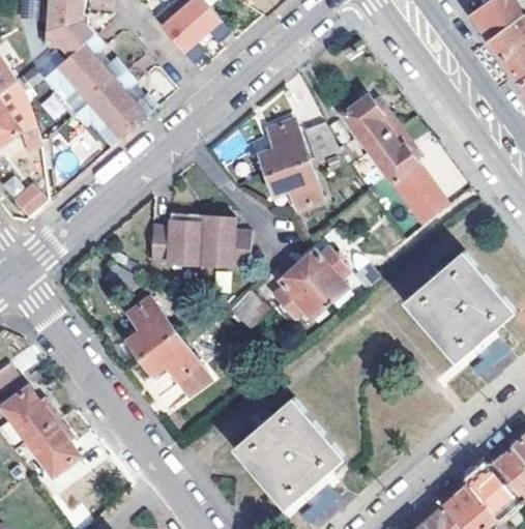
[(110,125),(120,137),(157,106),(148,95),(139,103),(128,91),(138,83),(118,59),(107,68),(96,56),(107,47),(87,22),(88,0),(44,0),(39,54),(52,56),(60,50),(66,58),(45,77),(56,90),(60,87),(69,98),(79,91),(90,104),(78,114),(88,129),(92,124),(99,135),(110,125)]
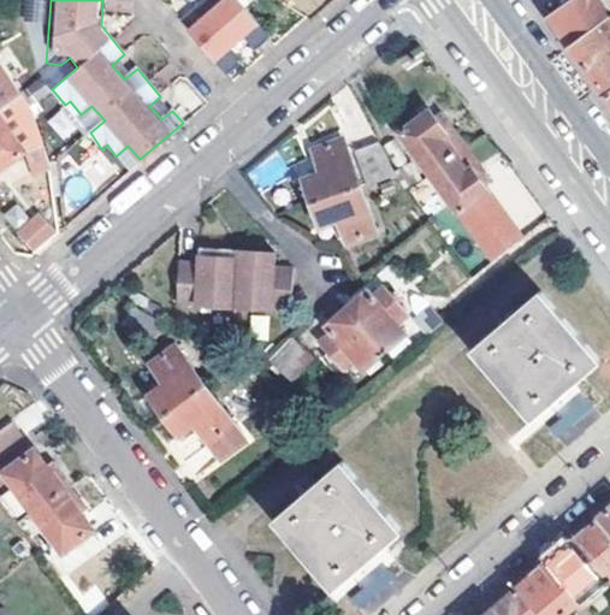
[(191,30),(229,74),(242,60),(234,49),(248,39),(258,49),(270,39),(237,0),(205,0),(195,7),(203,19),(191,30)]
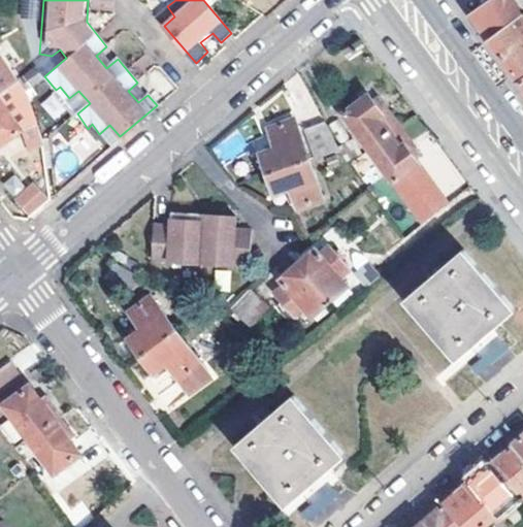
[(485,0),(486,1),(469,13),(488,38),(522,12),(522,0),(485,0)]
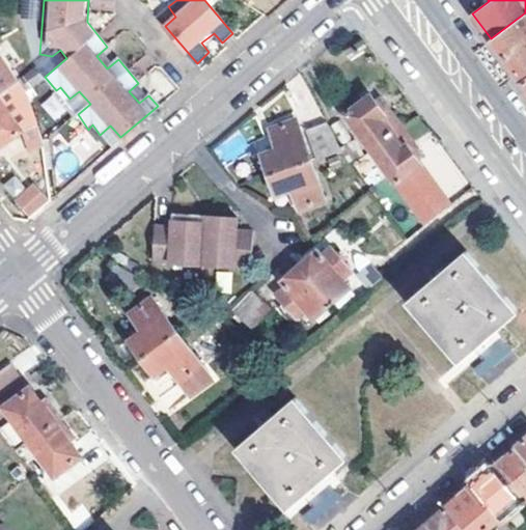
[(517,74),(522,81),(525,77),(525,12),(491,38),(498,49),(517,74)]
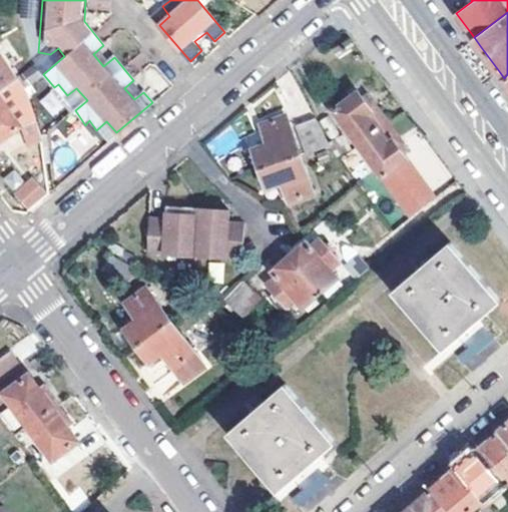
[(0,84),(16,73),(1,59),(0,58),(0,84)]
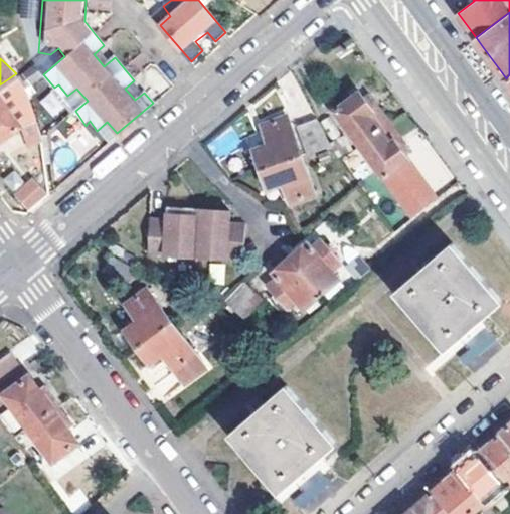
[(0,136),(16,125),(30,120),(24,100),(21,92),(16,73),(0,84),(0,136)]
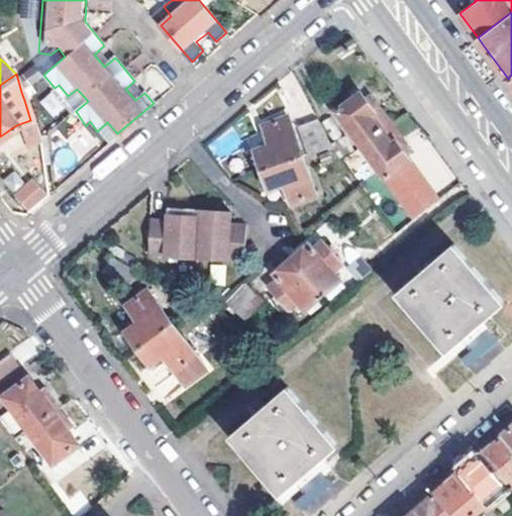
[(33,104),(52,116),(62,102),(43,89),(33,104)]
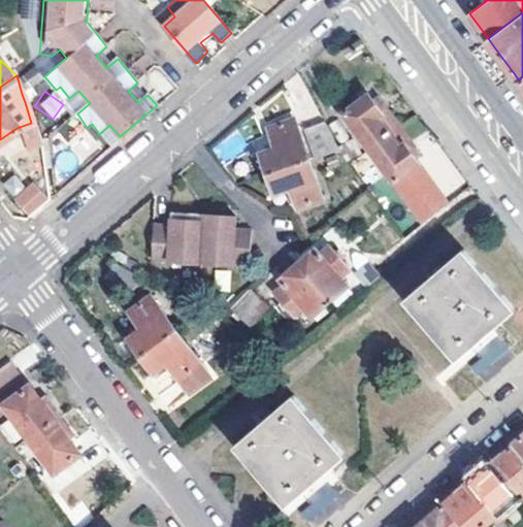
[(34,99),(32,92),(22,94),(25,102),(34,99)]
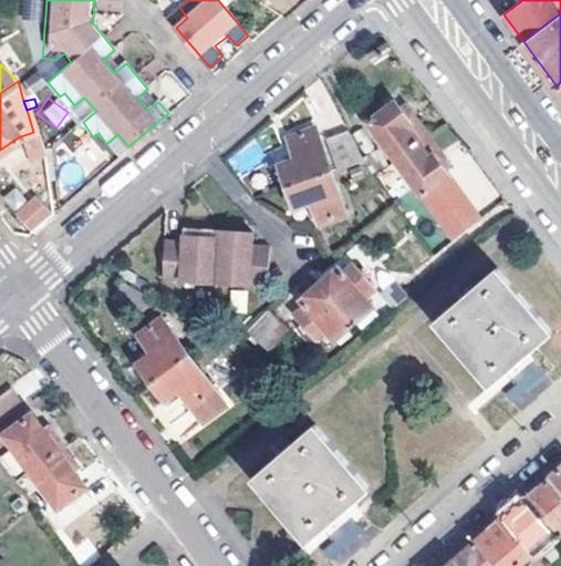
[(392,104),(365,123),(391,160),(424,134),(404,106),(397,111),(392,104)]
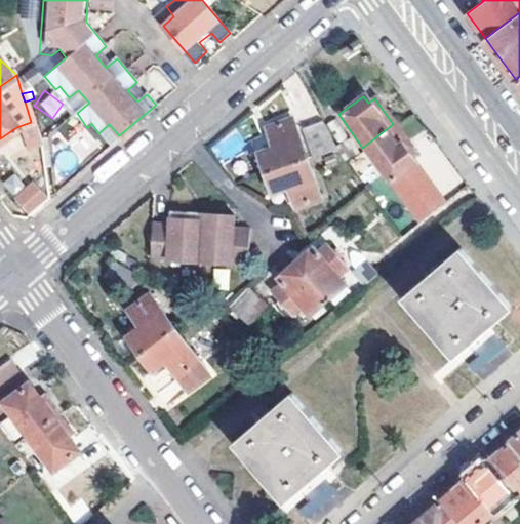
[(253,158),(269,197),(284,191),(292,210),(319,199),(288,120),(262,130),(271,151),(253,158)]
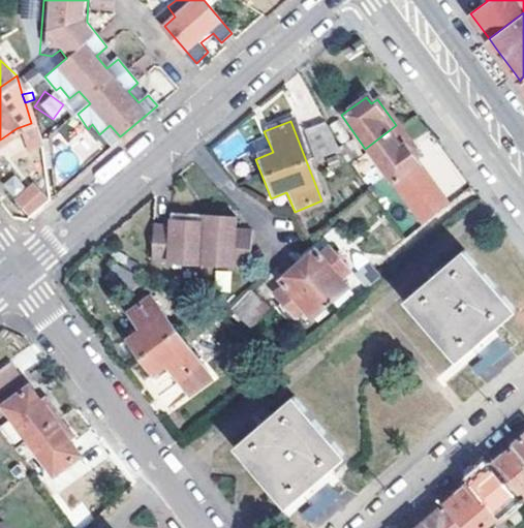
[(304,128),(313,156),(335,145),(322,121),(304,128)]
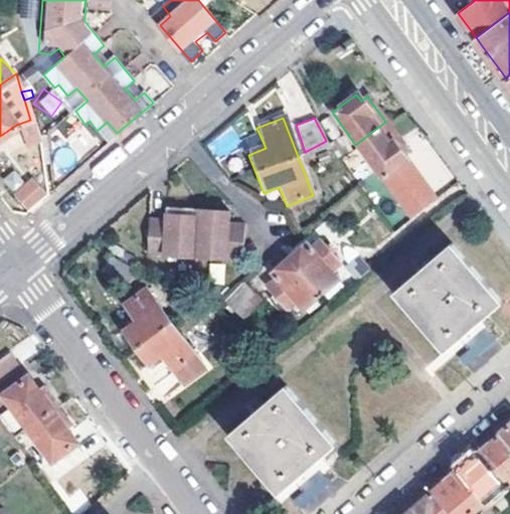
[(406,151),(385,122),(355,145),(381,180),(405,162),(400,155),(406,151)]
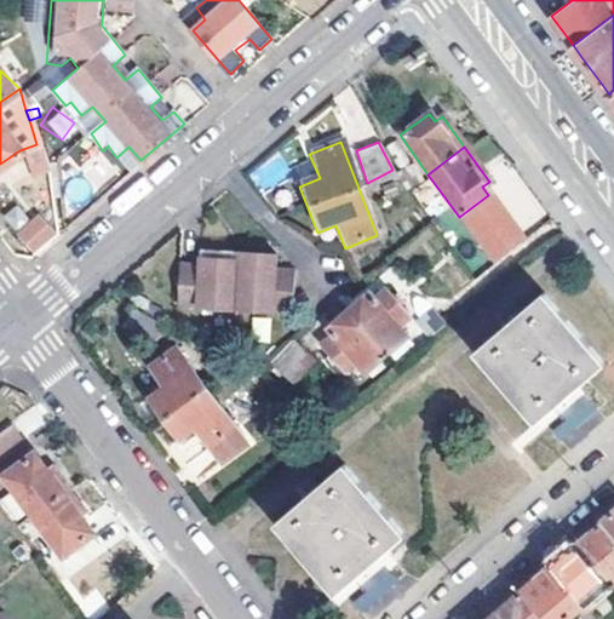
[(44,173),(46,184),(59,179),(56,170),(44,173)]
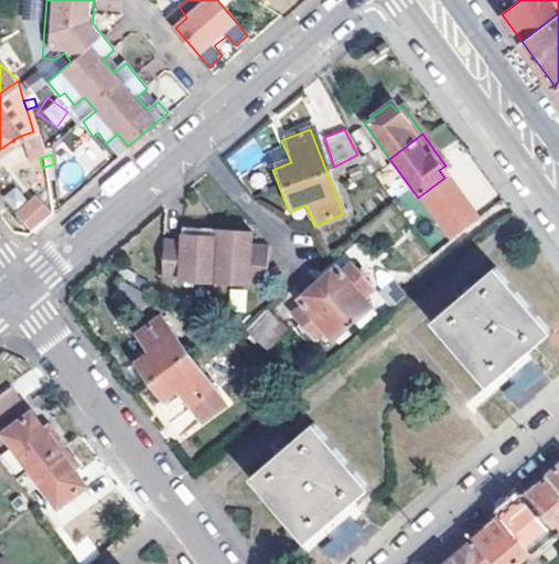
[(443,198),(425,211),(436,227),(454,214),(443,198)]
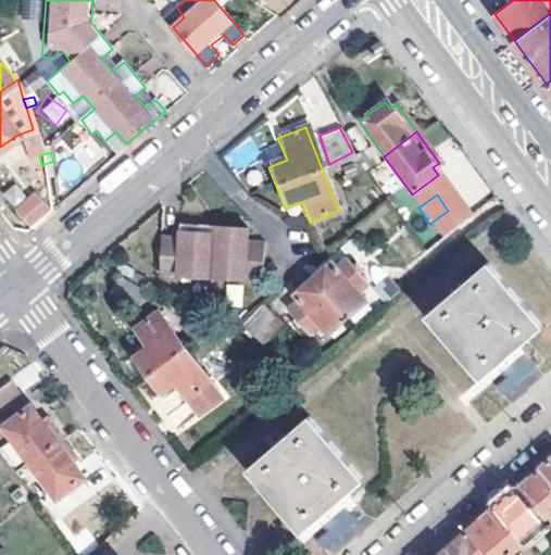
[(20,210),(30,224),(49,210),(37,196),(20,210)]
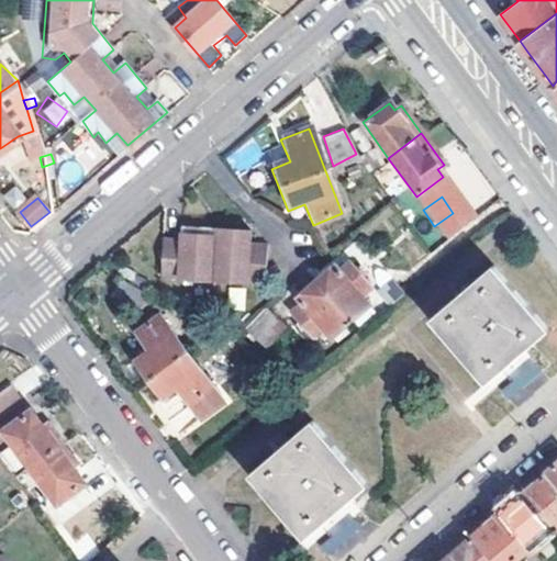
[(178,228),(177,233),(211,235),(211,227),(178,225),(178,228)]
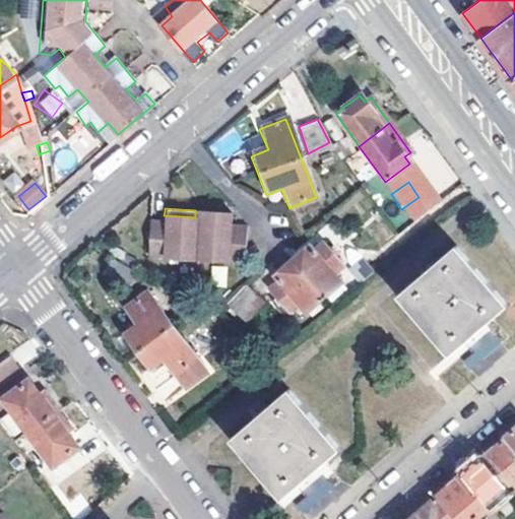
[(147,219),(145,255),(241,261),(243,225),(230,224),(231,212),(223,212),(213,211),(195,210),(195,217),(164,215),(164,220),(147,219)]
